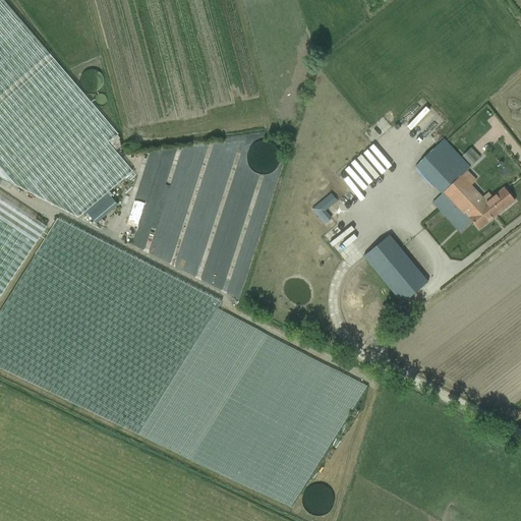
[(1,0),(0,0),(0,177),(21,189),(77,218),(132,172),(108,143),(118,135),(90,101),(50,55),(1,0)]
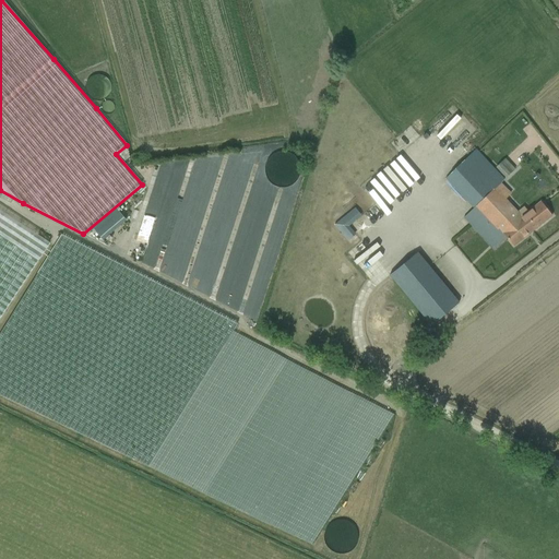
[(472,96),(463,103),(478,121),(487,115),(472,96)]
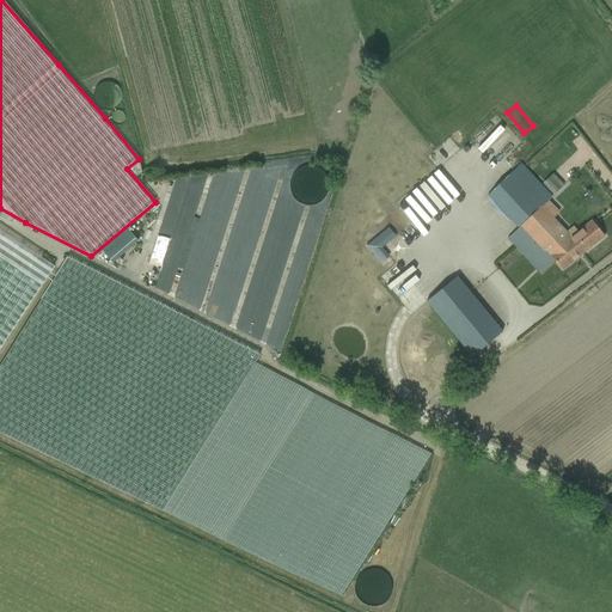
[(521,164),(488,196),(519,228),(540,208),(552,197),(521,164)]
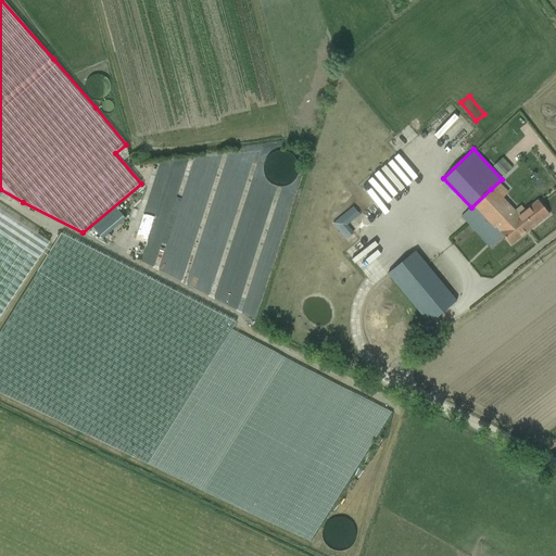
[(504,177),(513,168),(503,159),(494,166),(504,177)]
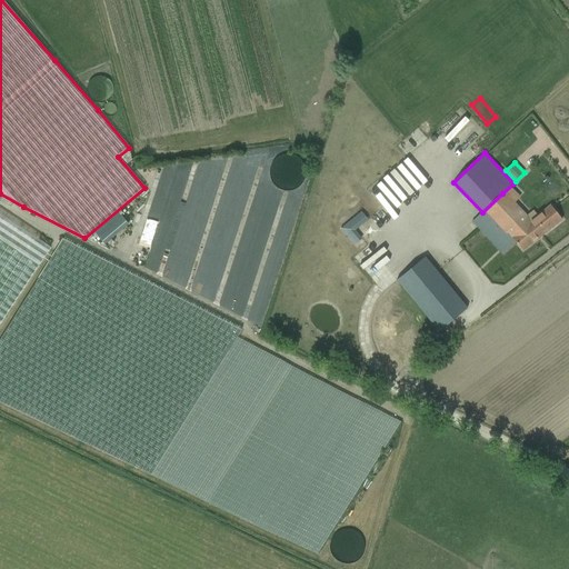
[(159,252),(152,266),(191,286),(200,269),(201,291),(265,323),(268,317),(259,305),(263,296),(269,298),(302,235),(280,223),(278,228),(272,219),(280,215),(271,209),(270,197),(262,211),(250,205),(255,197),(243,198),(242,187),(231,180),(238,167),(209,169),(169,246),(160,247),(170,227),(158,220),(145,246),(159,252)]
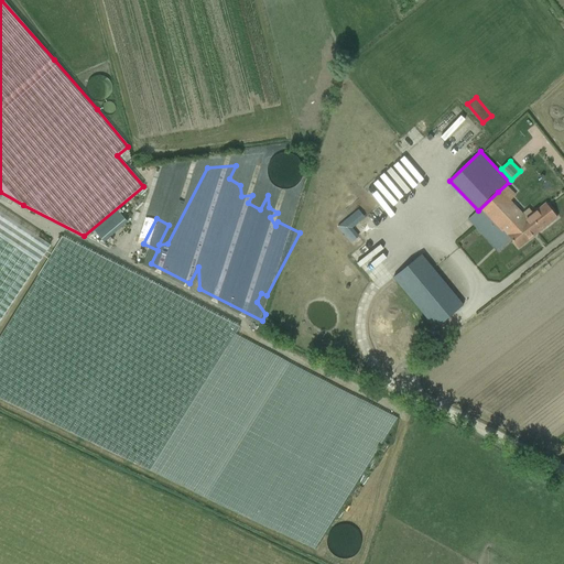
[(478,210),(468,220),(476,228),(488,217),(502,232),(503,231),(518,249),(538,234),(522,215),(510,202),(509,202),(498,192),(478,210)]
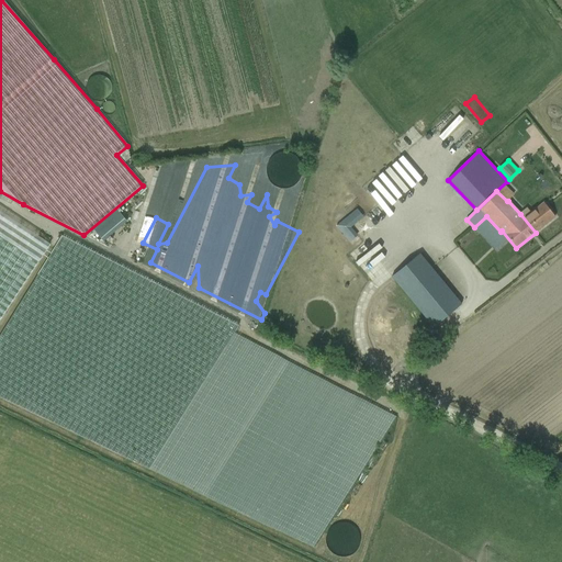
[(520,214),(536,233),(554,217),(543,203),(530,213),(527,209),(520,214)]
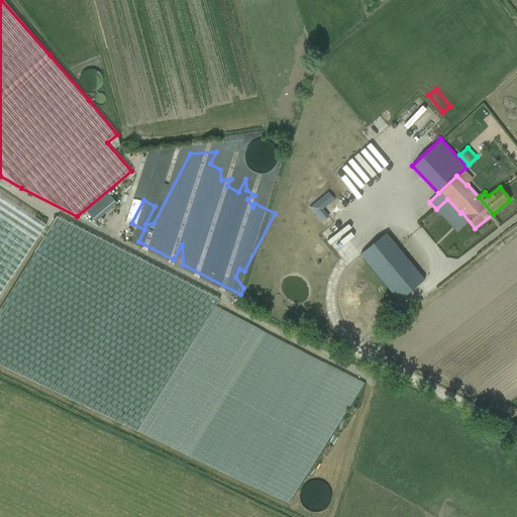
[(328,192),(309,208),(313,213),(332,197),(328,192)]
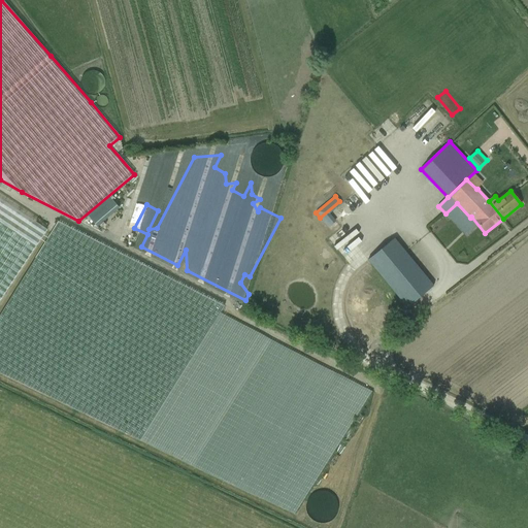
[(0,301),(47,230),(0,198),(0,301)]
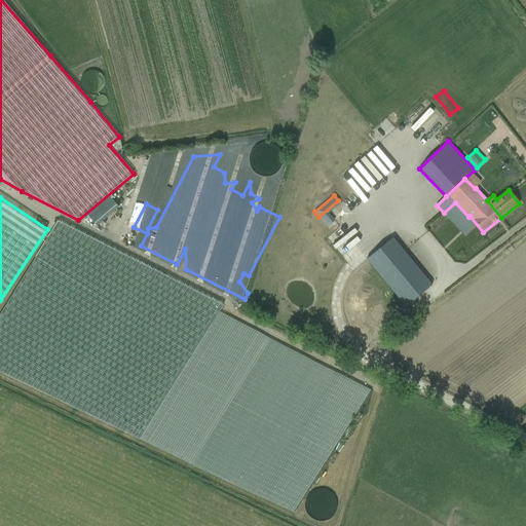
[(58,222),(0,313),(0,373),(7,377),(139,441),(223,306),(58,222)]
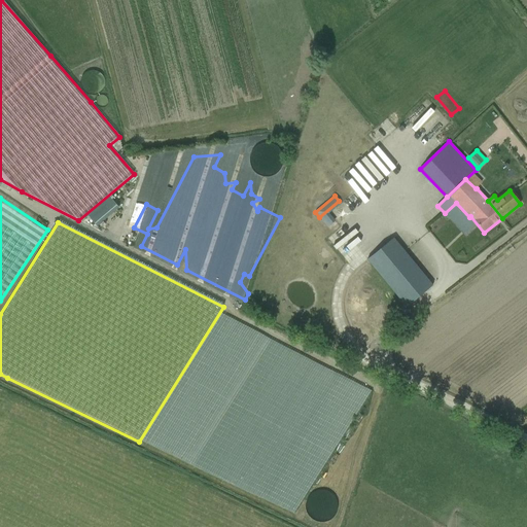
[(367,259),(399,299),(407,307),(432,285),(426,277),(393,238),(367,259)]
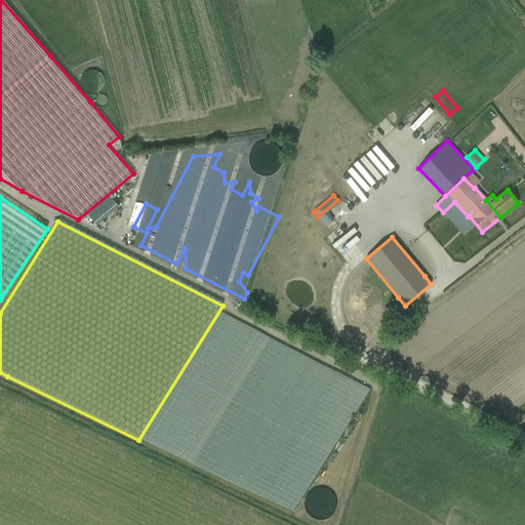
[(321,489),(372,386),(260,331),(258,335),(255,329),(254,329),(250,338),(259,344),(236,391),(242,388),(250,401),(254,399),(249,409),(254,417),(254,416),(265,434),(268,436),(274,446),(283,450),(287,457),(285,462),(293,457),(296,463),(304,468),(287,477),(286,479),(290,481),(281,487),(292,507),(321,489)]
